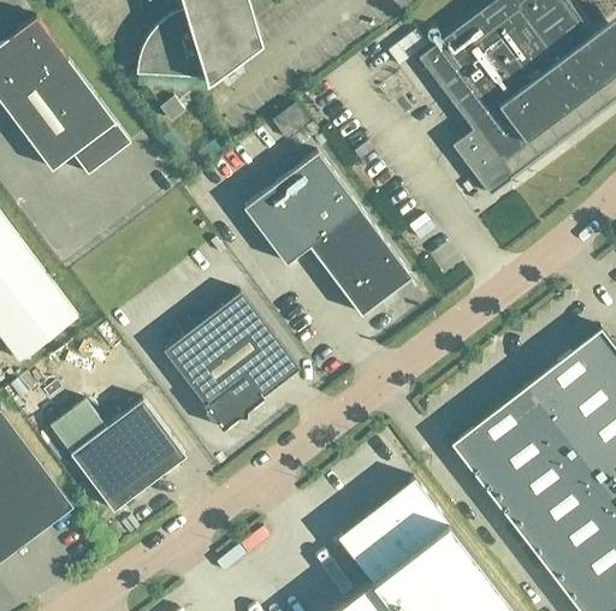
[(261,42),(248,0),(181,0),(184,10),(178,12),(176,13),(173,15),(171,16),(166,18),(164,21),(161,22),(159,24),(158,27),(154,29),(152,31),(150,34),(149,35),(148,37),(147,40),(146,41),(143,46),(142,48),(141,51),(140,54),(140,57),(138,59),(138,61),(137,64),(137,67),(136,73),(136,75),(137,75),(137,72),(205,76),(206,83),(261,42)]
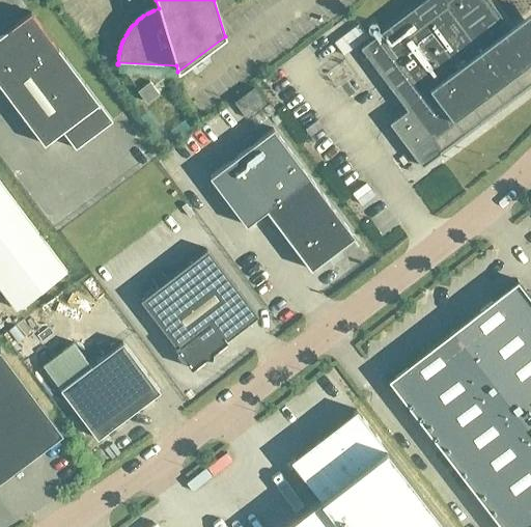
[(440,157),(530,88),(530,15),(510,31),(510,30),(486,0),(427,0),(381,35),(374,39),(360,51),(407,113),(390,126),(422,168),(423,169),(425,168),(439,158),(440,157)]
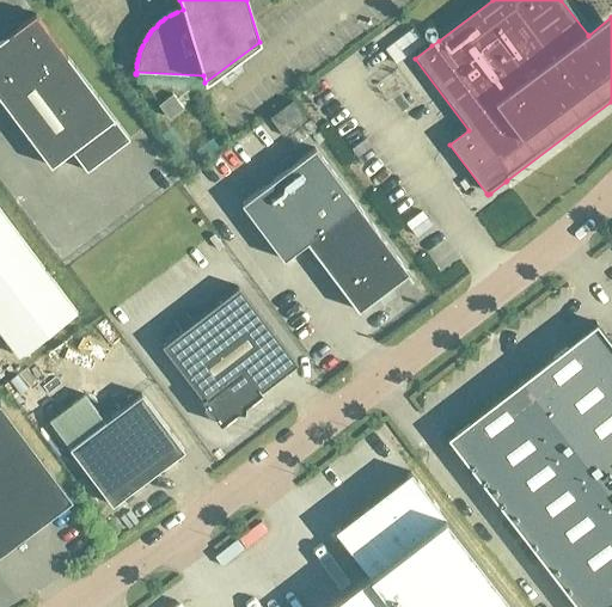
[(129,143),(67,60),(36,18),(22,29),(7,40),(0,43),(0,102),(50,170),(72,154),(87,175),(129,143)]
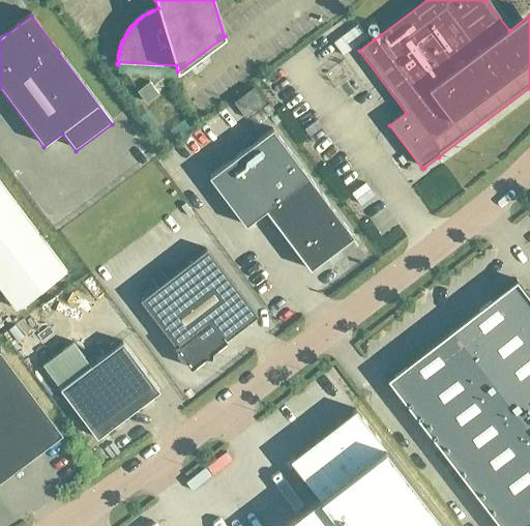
[(358,27),(332,46),(343,59),(367,40),(358,27)]
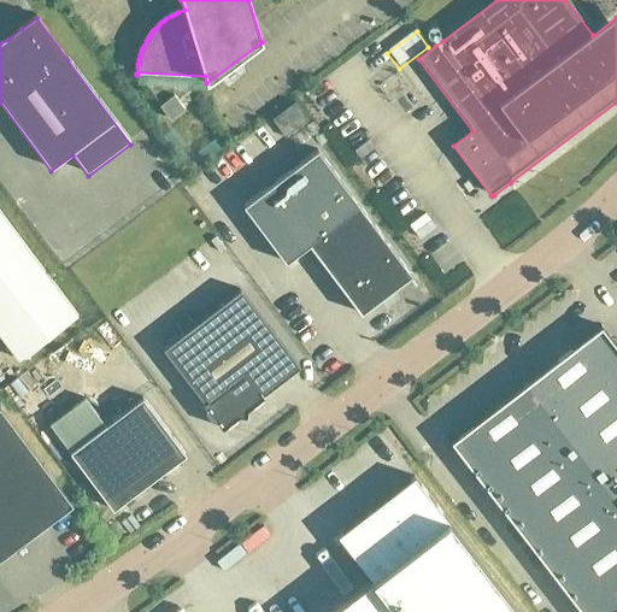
[(184,112),(174,98),(160,109),(170,123),(184,112)]
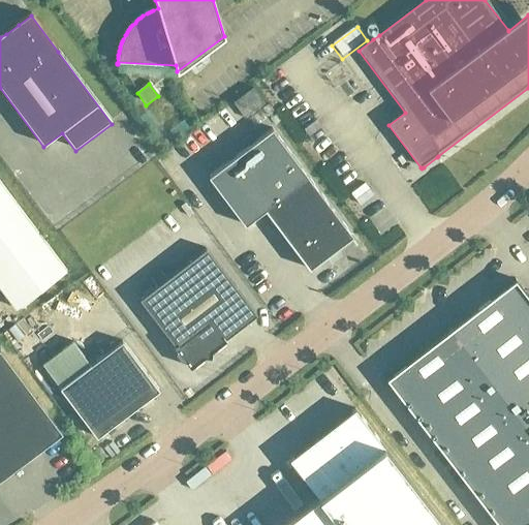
[(253,90),(234,104),(246,121),(265,106),(253,90)]
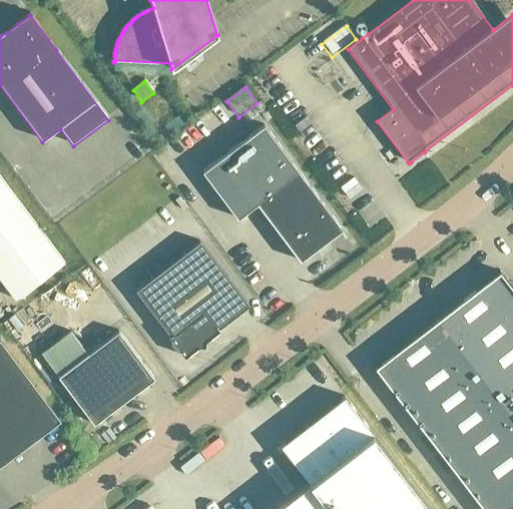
[(346,236),(265,127),(202,173),(237,221),(253,209),(253,208),(258,206),(301,264),(338,235),(341,232),(345,237),(346,236)]
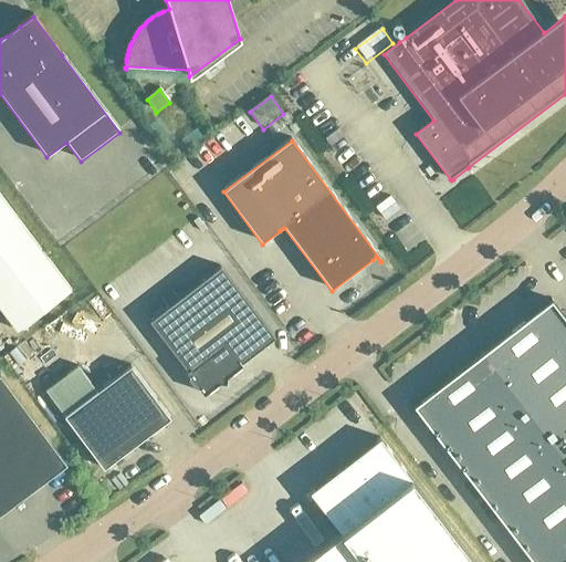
[(71,293),(0,197),(0,311),(17,334),(71,293)]
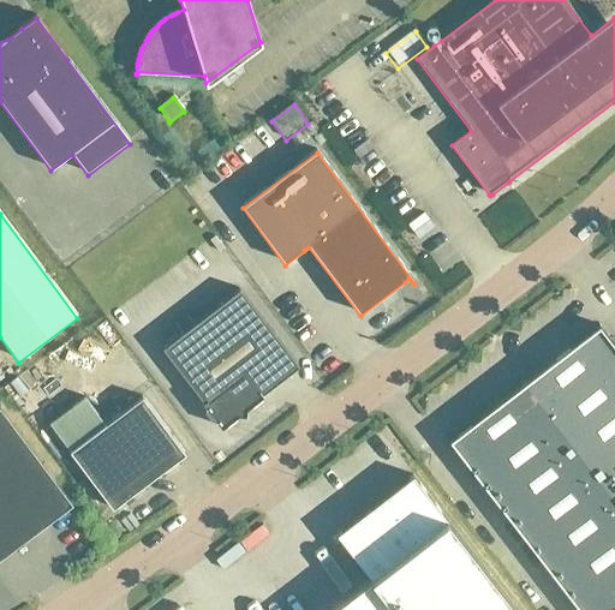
[(417,245),(433,235),(424,221),(407,231),(417,245)]
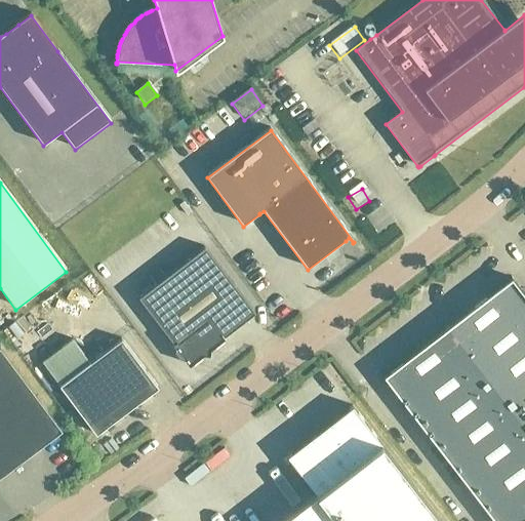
[(146,306),(180,351),(178,353),(195,373),(209,362),(215,363),(216,357),(231,346),(230,345),(257,321),(210,255),(146,306)]
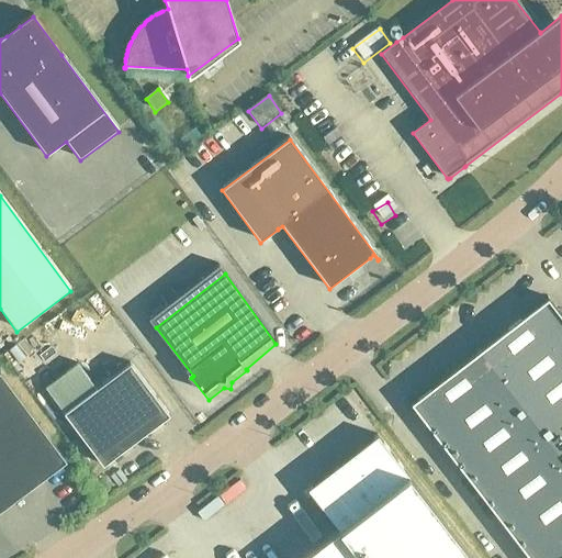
[(438,384),(409,405),(527,557),(561,557),(561,317),(548,300),(520,321),(521,321),(438,384)]
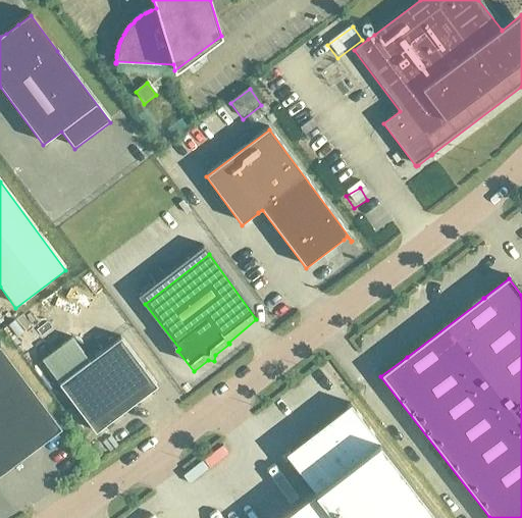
[(96,434),(157,387),(120,339),(90,362),(71,339),(42,361),(59,384),(96,434)]
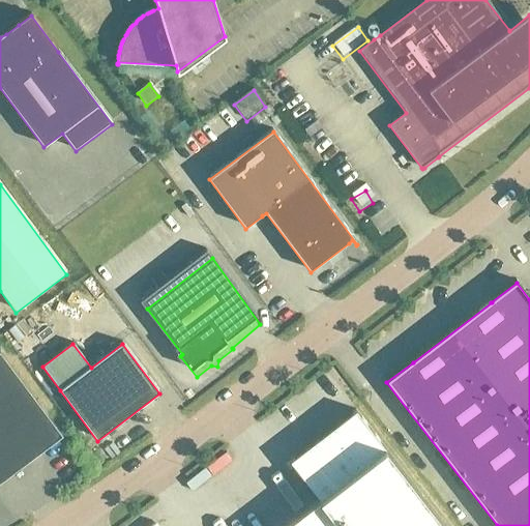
[(62,437),(0,353),(0,484),(55,443),(62,437)]
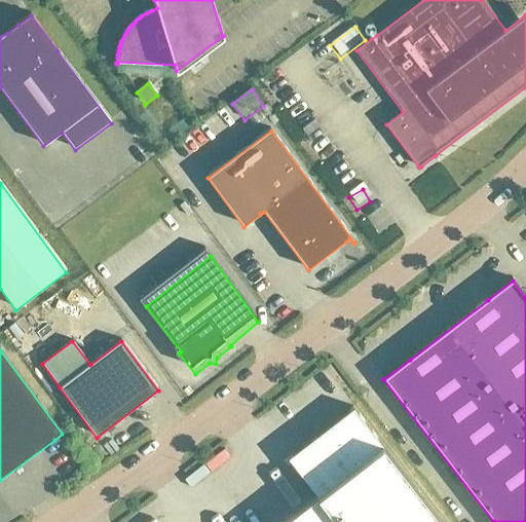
[(440,521),(353,409),(349,412),(352,415),(294,459),(292,456),(288,459),(317,497),(285,521),(440,521)]
